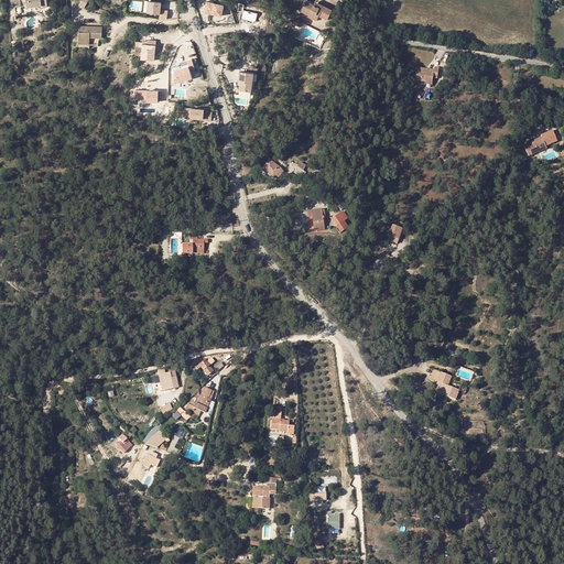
[(225,17),(228,4),(208,0),(206,12),(225,17)]
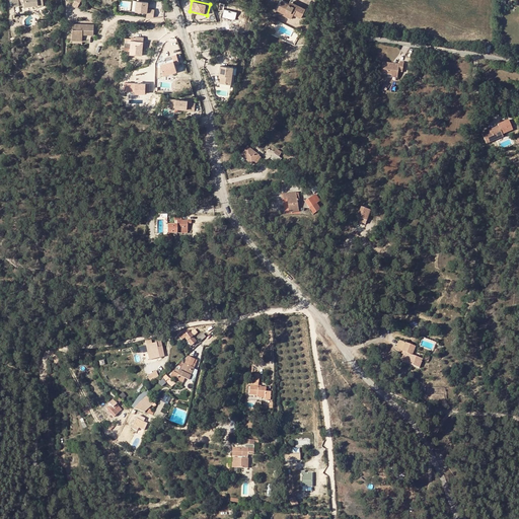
[(147,13),(147,17),(154,17),(154,9),(148,9),(148,2),(137,1),(136,11),(147,13)]
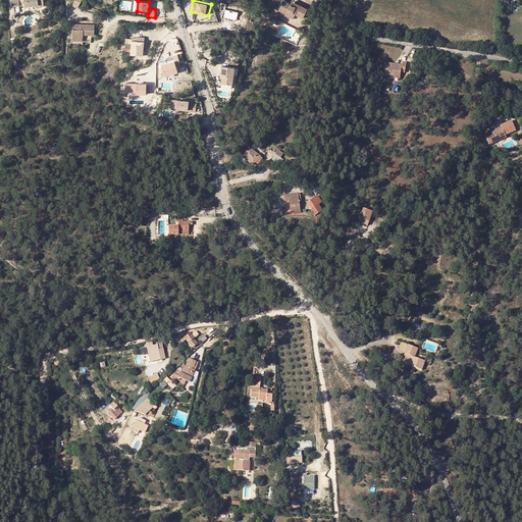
[(286,11),(284,14),(284,15),(292,19),(294,15),(302,19),(307,9),(296,4),(295,7),(290,4),(282,1),(279,8),(286,11)]
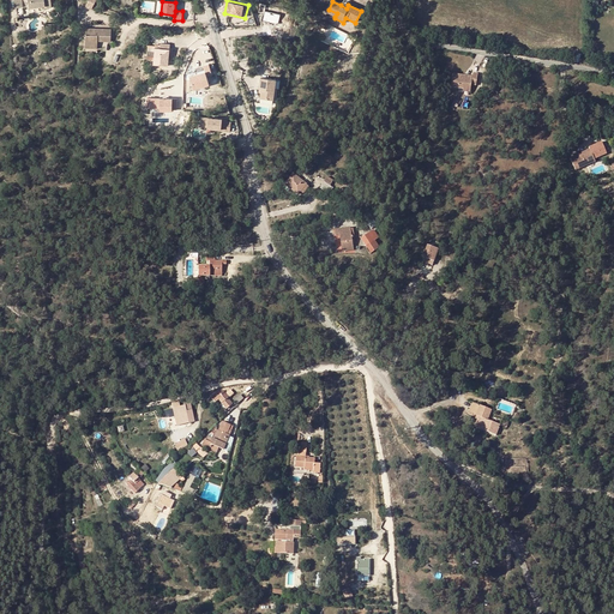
[(95,42),(98,42),(107,42),(107,40),(112,40),(113,31),(86,29),(85,44),(95,46),(95,42)]
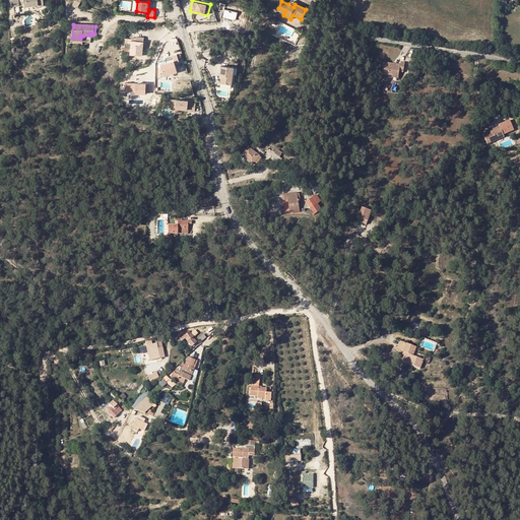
[(126,46),(126,51),(130,51),(143,52),(144,38),(136,38),(136,39),(135,42),(131,41),(131,43),(131,47),(126,46)]
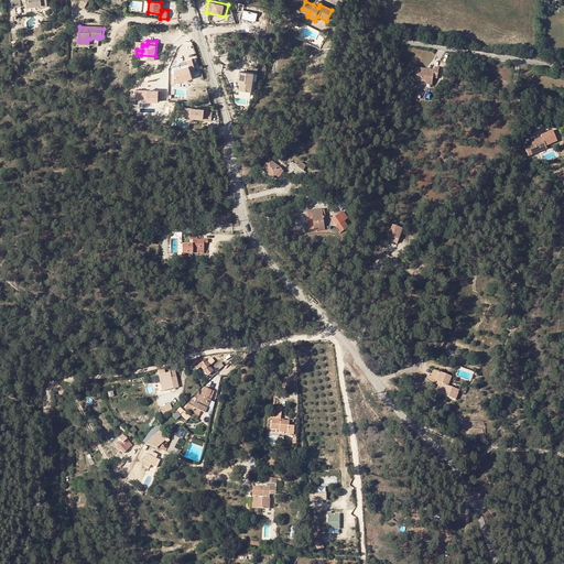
[(179,69),(182,83),(197,77),(193,65),(179,69)]
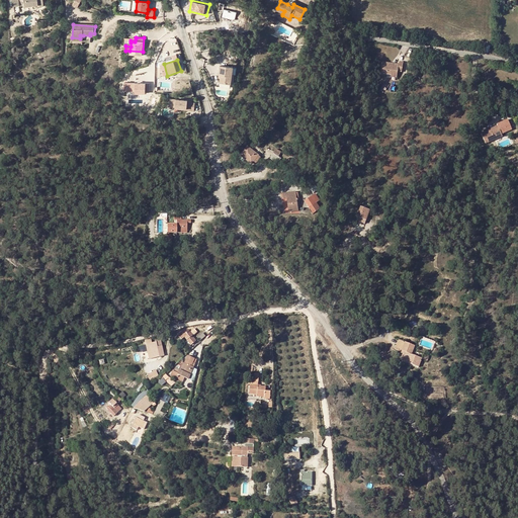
[(391,70),(398,71),(402,72),(403,63),(399,63),(399,65),(382,63),(381,72),(391,73),(391,70)]
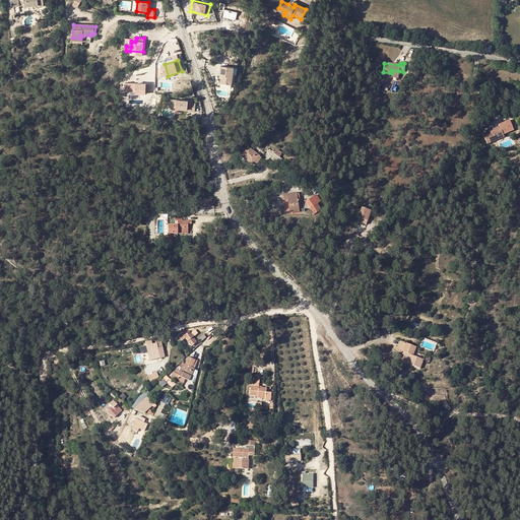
[(234,67),(221,66),(219,75),(221,75),(221,78),(220,83),(232,85),(234,67)]
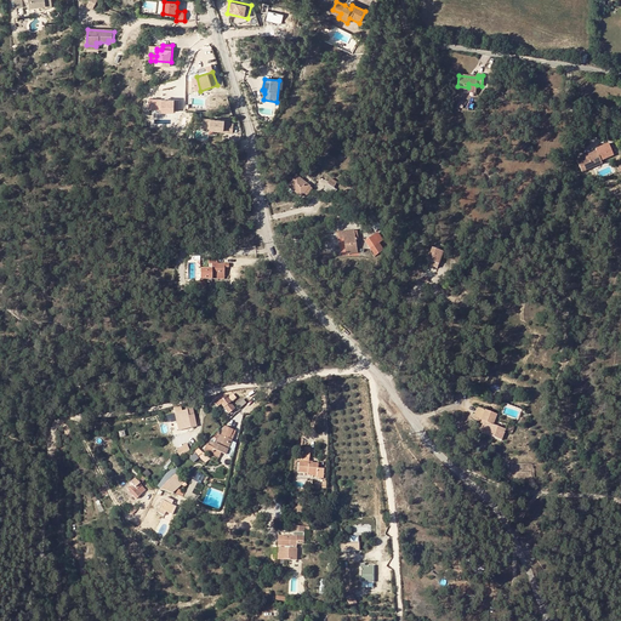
[(152,110),(182,110),(182,98),(152,98),(152,110)]
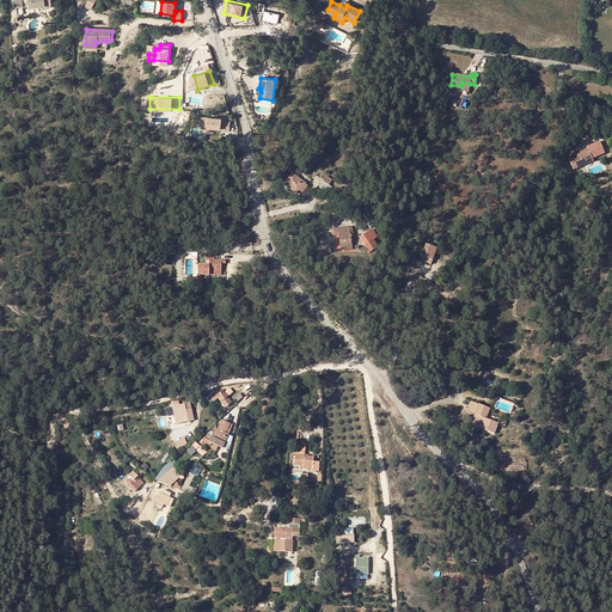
[(221,120),(200,116),(199,124),(206,127),(220,129),(219,130),(228,133),(230,123),(221,121),(221,120)]
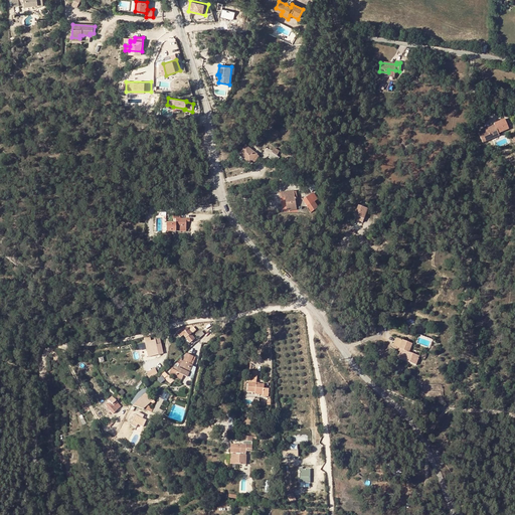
[(496,126),(479,133),(484,143),(500,136),(500,134),(510,129),(505,119),(495,124),(496,126)]
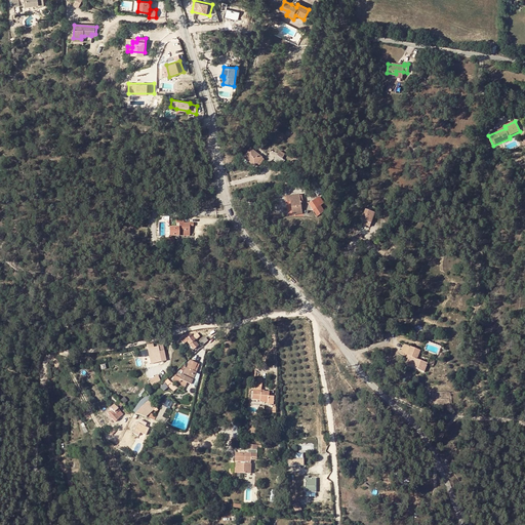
[(254,167),(256,164),(261,158),(250,150),(243,158),(254,167)]
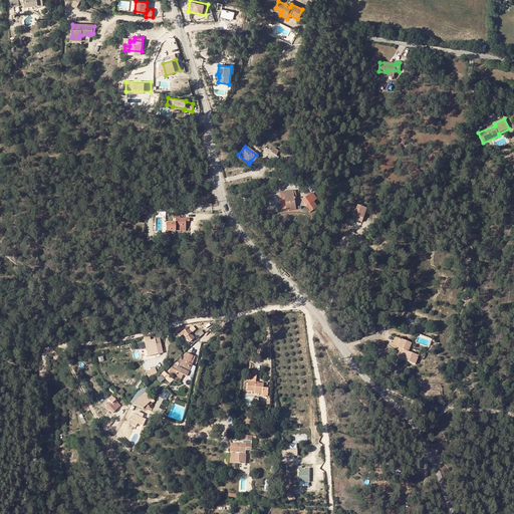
[(276,156),(271,153),(268,158),(275,163),(279,158),(276,156)]
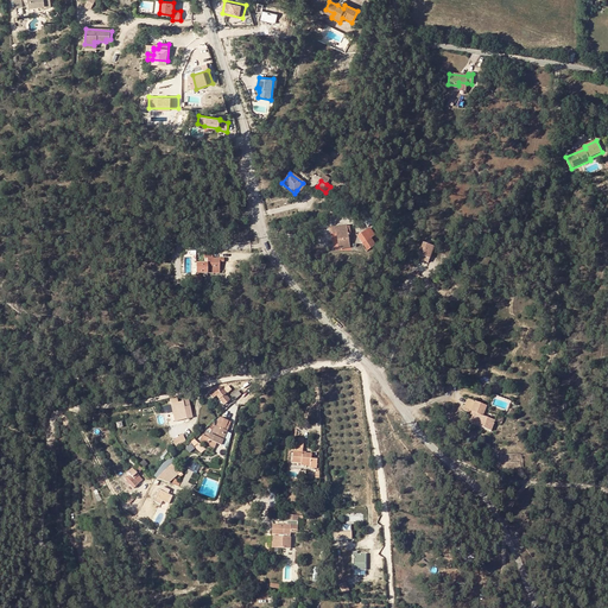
[(339,249),(349,248),(347,234),(347,228),(347,227),(334,228),(335,233),(336,233),(339,249)]
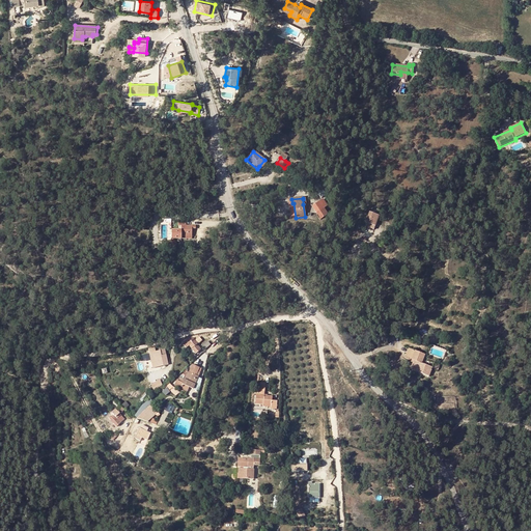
[(328,206),(324,199),(319,202),(324,208),(328,206)]
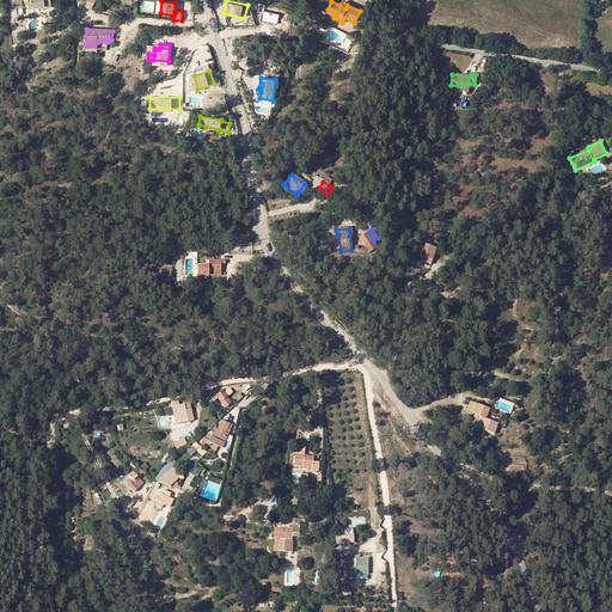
[(378,248),(373,240),(368,233),(360,238),(369,252),(378,248)]
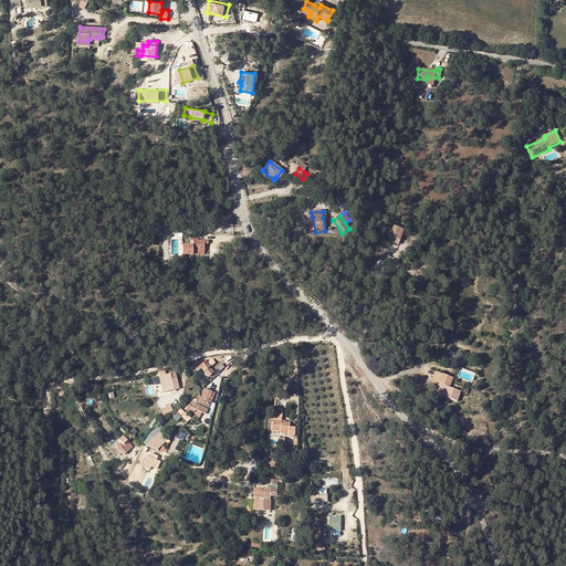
[(390,238),(399,241),(404,230),(394,227),(390,238)]
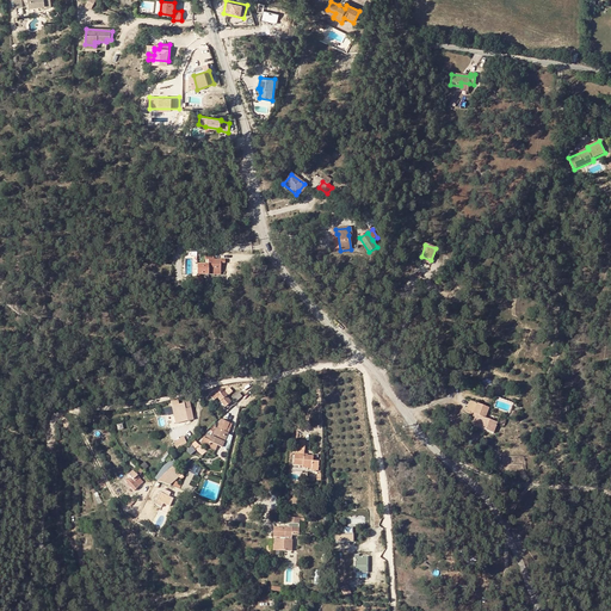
[(221,264),(221,260),(215,260),(215,257),(205,257),(205,261),(208,261),(208,265),(197,265),(197,276),(209,276),(209,271),(221,271),(221,264)]
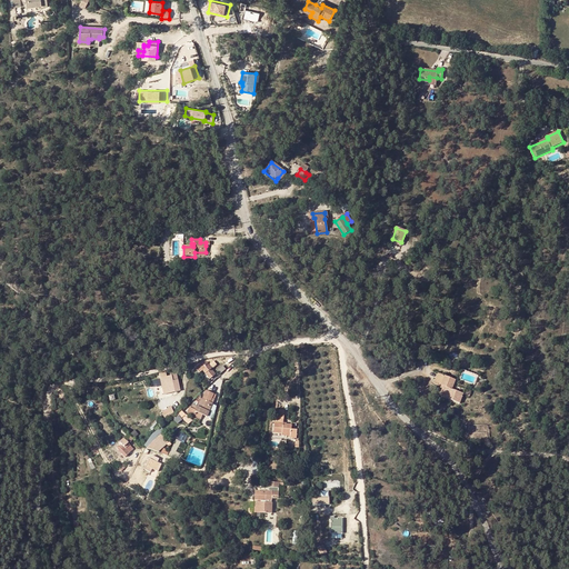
[(437,353),(427,348),(425,352),(435,358),(437,353)]
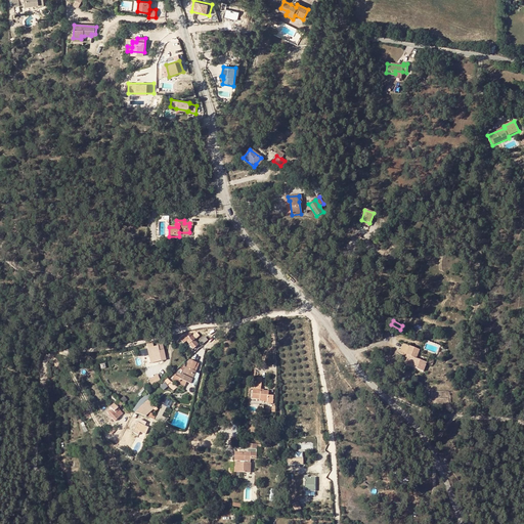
[(186,336),(180,341),(184,344),(186,342),(192,349),(199,345),(194,341),(199,337),(195,334),(192,337),(190,335),(187,338),(186,336)]
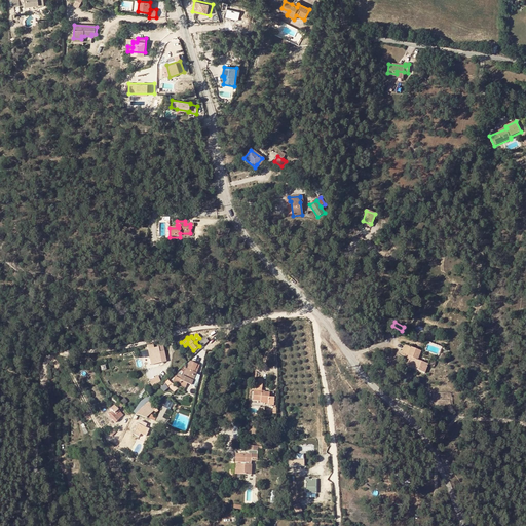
[(402,353),(408,357),(410,348),(405,346),(402,353)]
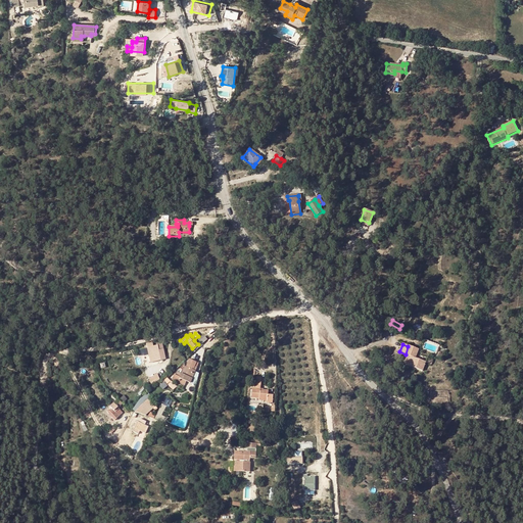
[(162,350),(161,345),(151,347),(152,354),(153,360),(159,358),(160,361),(165,360),(163,350),(162,350)]
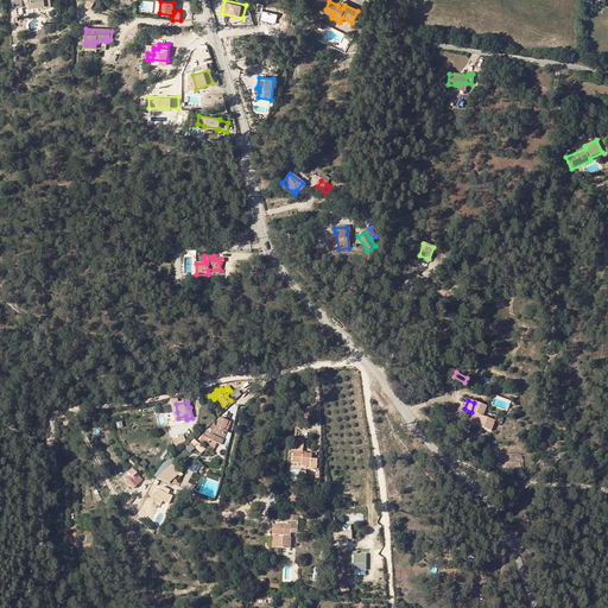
[(475,413),(472,424),(470,428),(474,429),(475,425),(491,431),(495,422),(482,417),(486,407),(474,403),(472,412),(475,413)]
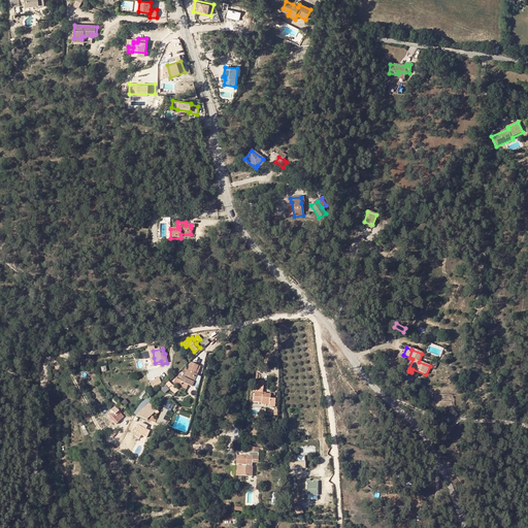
[(180,384),(187,386),(192,388),(197,374),(195,373),(196,369),(198,366),(191,364),(188,371),(186,370),(183,378),(178,376),(177,380),(182,382),(180,384)]
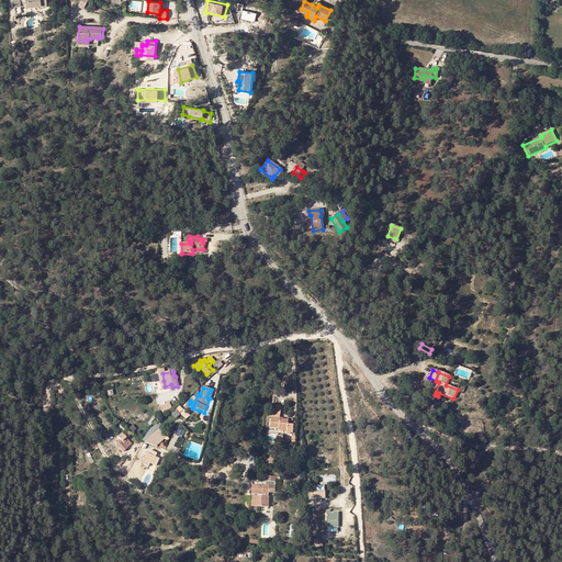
[(119,398),(126,395),(124,389),(115,392),(116,394),(119,398)]
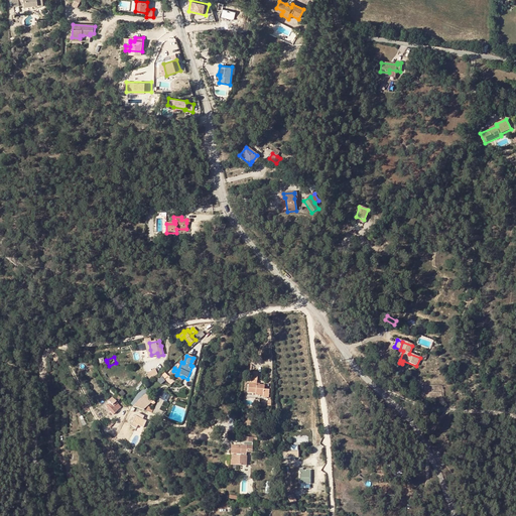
[(150,378),(159,374),(157,369),(147,373),(150,378)]
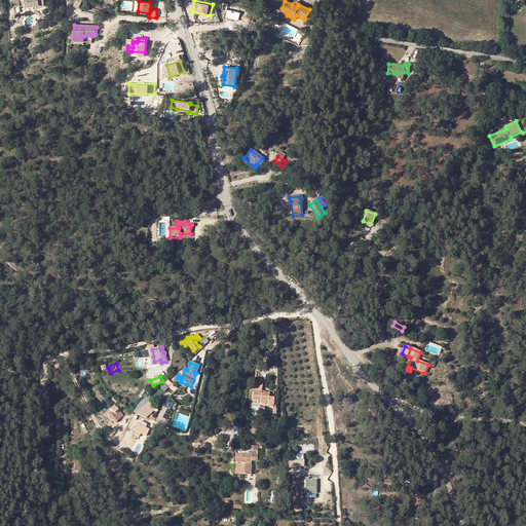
[(269,399),(269,393),(265,392),(265,395),(261,395),(261,392),(254,392),(254,401),(261,401),(261,404),(268,404),(268,406),(272,406),(273,400),(269,399)]
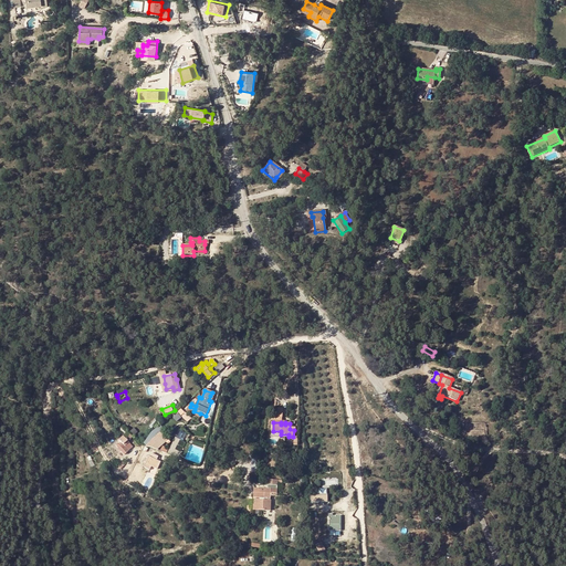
[(178,436),(185,440),(188,435),(181,430),(178,436)]
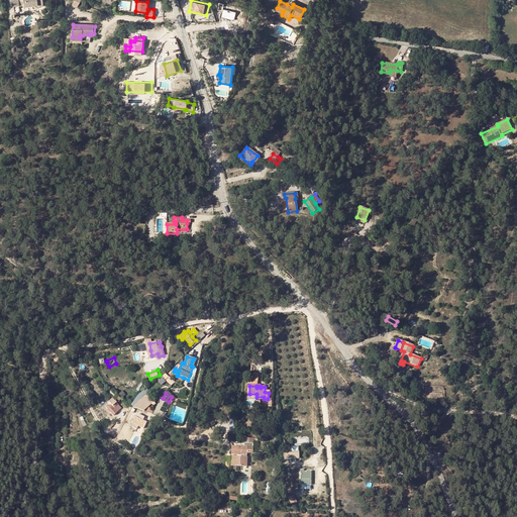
[(106,408),(108,410),(113,415),(120,408),(115,403),(112,399),(107,403),(109,405),(106,408)]
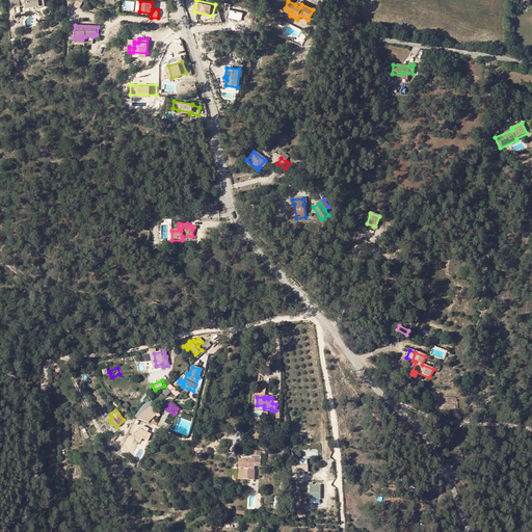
[(143,440),(147,433),(140,430),(138,428),(135,434),(138,435),(137,437),(134,436),(133,439),(136,440),(135,441),(140,442),(141,439),(143,440)]
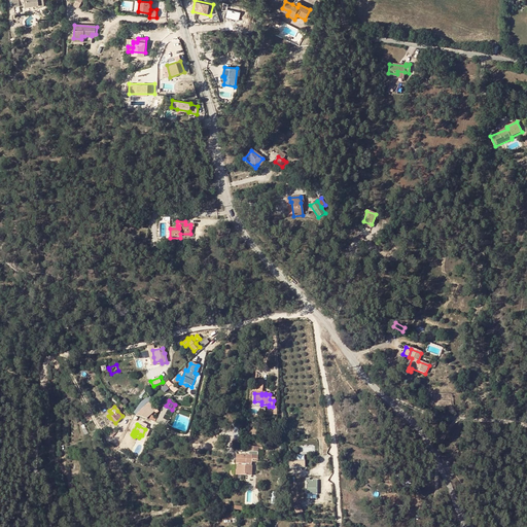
[(251,476),(251,463),(246,463),(246,466),(238,466),(238,476),(251,476)]
